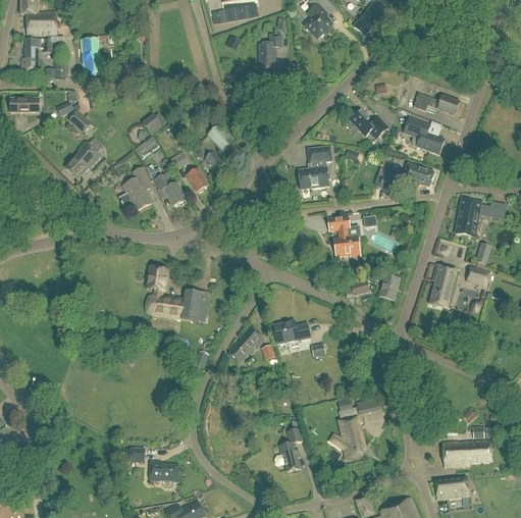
[(37,12),(37,0),(19,0),(20,12),(25,12),(27,33),(56,34),(56,10),(40,10),(40,12),(37,12)]
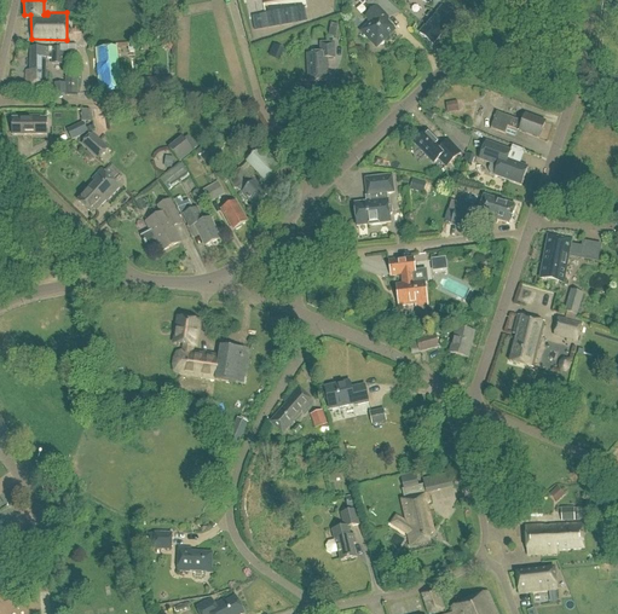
[(364,0),(370,7),(365,12),(370,18),(361,27),(375,44),(393,27),(386,18),(386,12),(376,3),(374,0),(359,0),(361,1),(362,0),(364,0)]
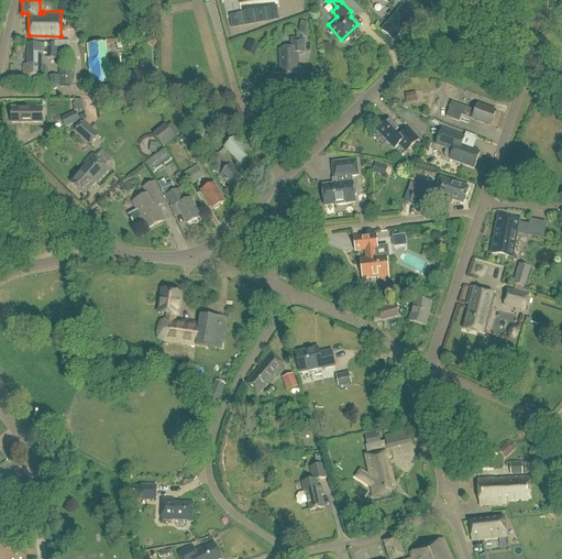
[(275,3),(229,12),(231,23),(277,15),(275,3)]
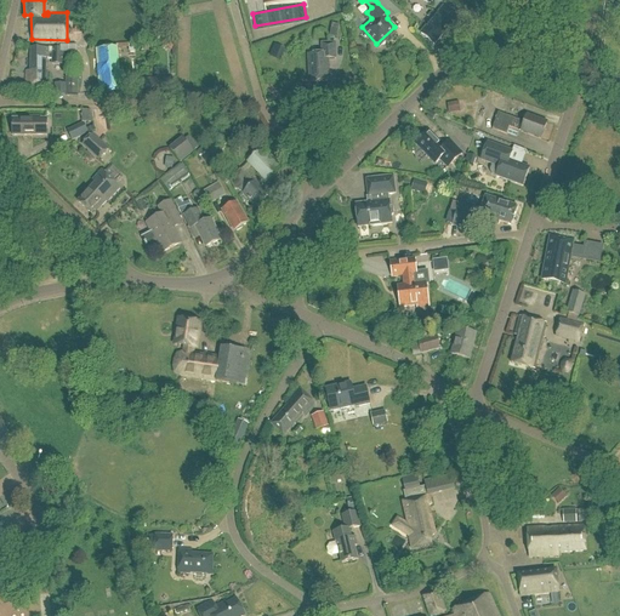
[(431,7),(427,12),(431,17),(431,16),(444,27),(455,15),(443,4),(436,11),(431,7)]
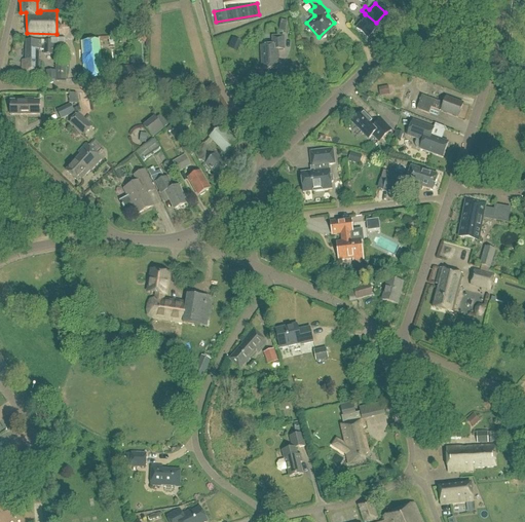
[(365,13),(365,14),(355,25),(367,34),(376,23),(365,13)]
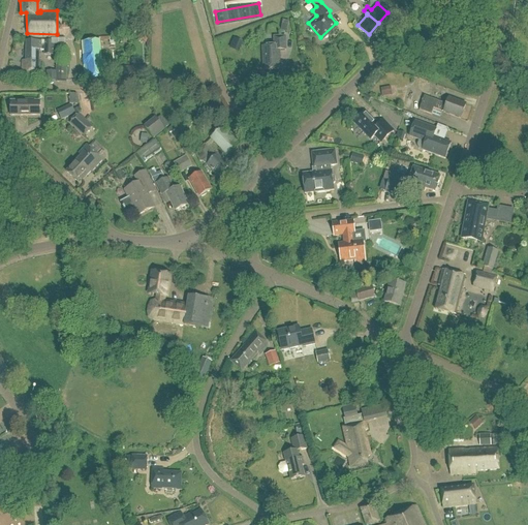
[(285,30),(288,18),(282,17),(279,29),(285,30)]
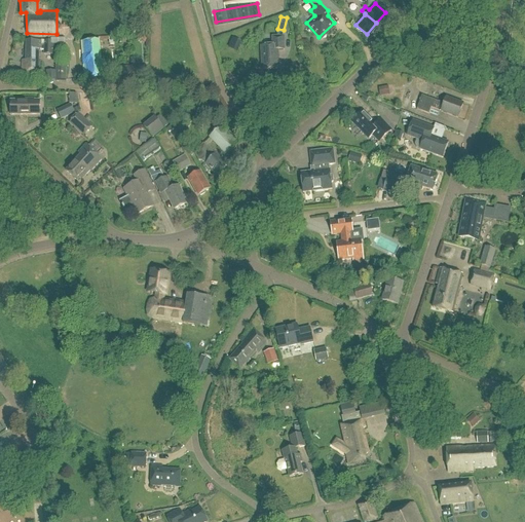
[(261,66),(275,66),(275,52),(276,52),(276,46),(283,46),(283,33),(270,33),(271,43),(260,43),(261,66)]
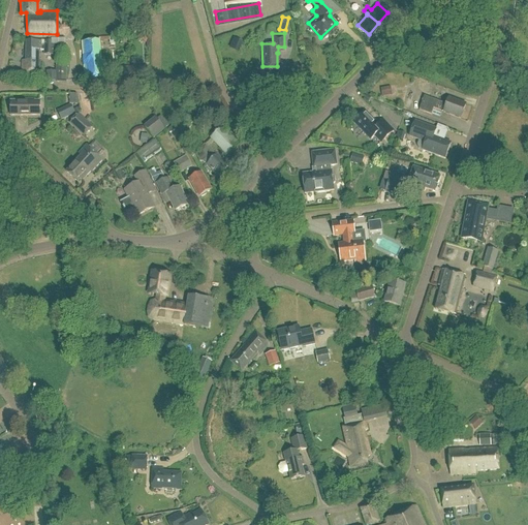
[(100,57),(98,36),(81,38),(85,76),(105,74),(103,57),(100,57)]
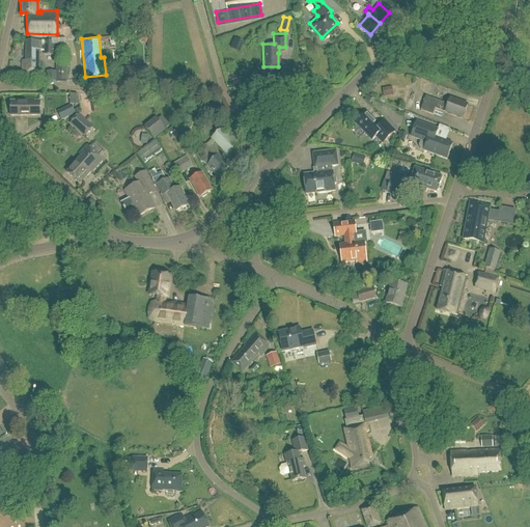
[(56,52),(56,43),(50,43),(51,38),(26,37),(25,57),(22,57),(22,72),(38,72),(38,59),(37,59),(38,47),(40,47),(40,49),(44,49),(44,52),(56,52)]
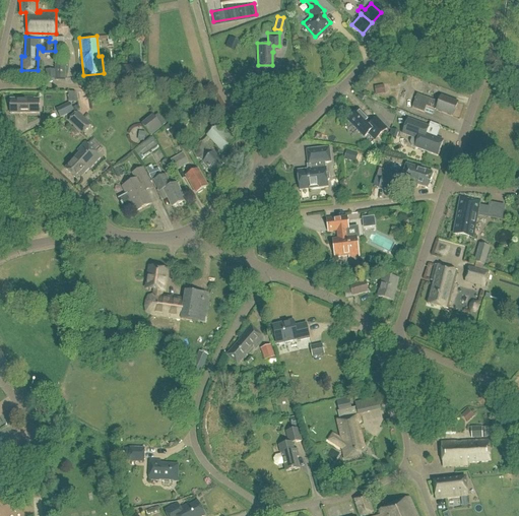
[(143,78),(143,62),(129,62),(129,79),(143,78)]
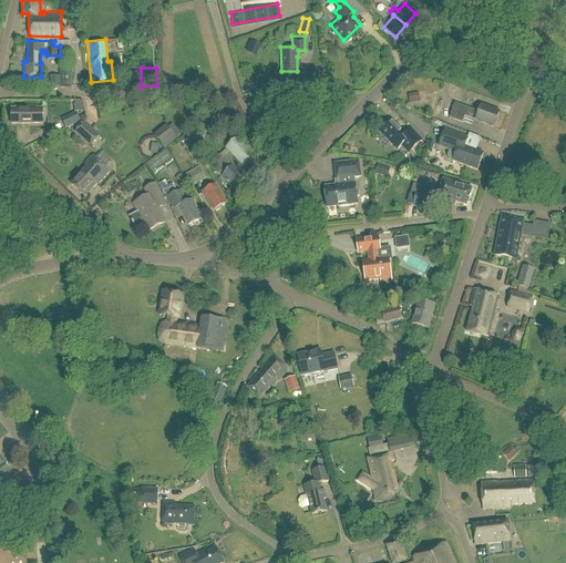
[(59,83),(71,83),(70,69),(59,69),(59,83)]
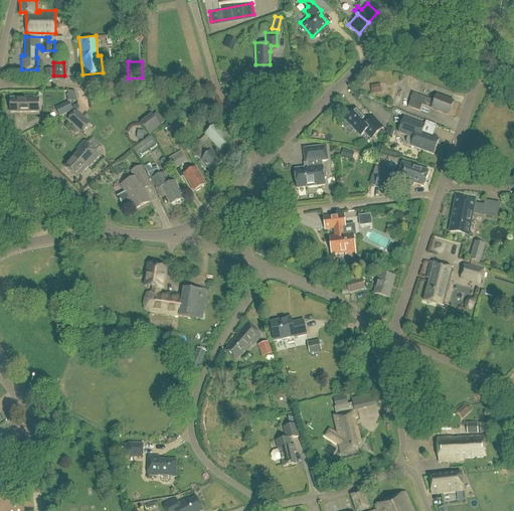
[(434,99),(423,95),(412,91),(407,104),(418,108),(421,103),(432,106),(431,107),(448,113),(453,99),(437,93),(434,99)]
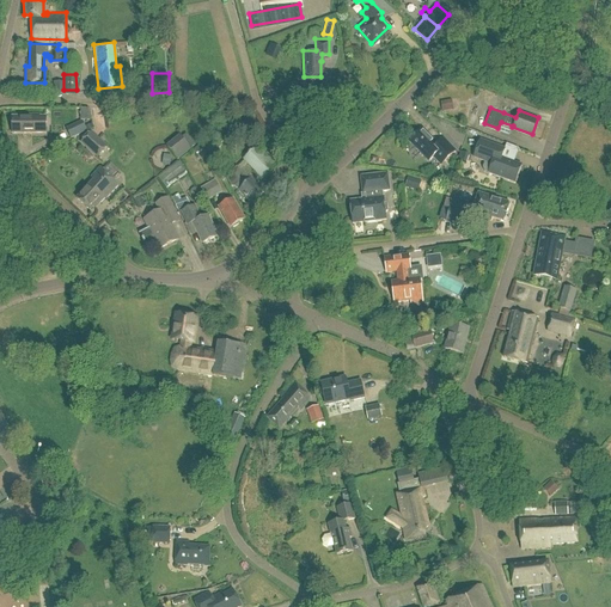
[(28,111),(28,114),(11,114),(12,130),(44,130),(44,114),(38,114),(38,111),(28,111)]
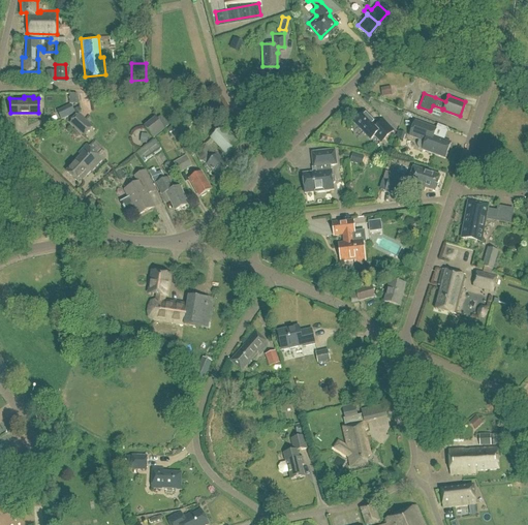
[(61,117),(74,111),(70,102),(57,109),(61,117)]
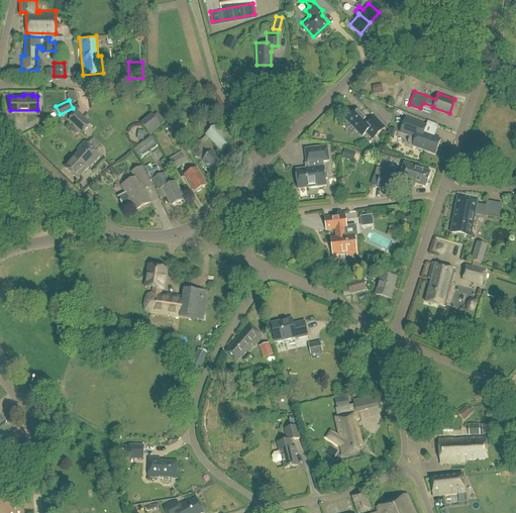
[(369,119),(356,107),(345,117),(362,133),(366,129),(372,136),(384,125),(374,114),(369,119)]
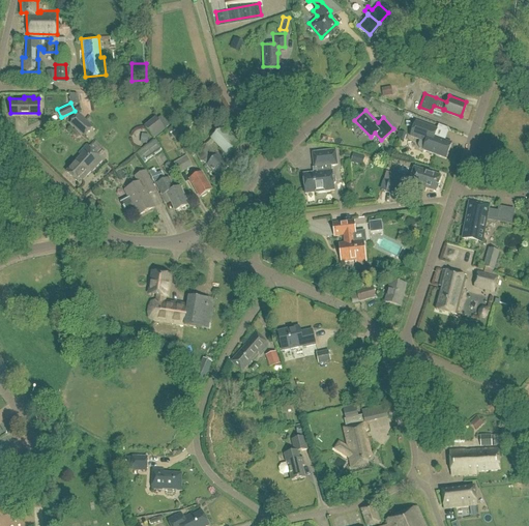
[(84,134),(93,124),(78,111),(69,121),(72,124),(84,134)]
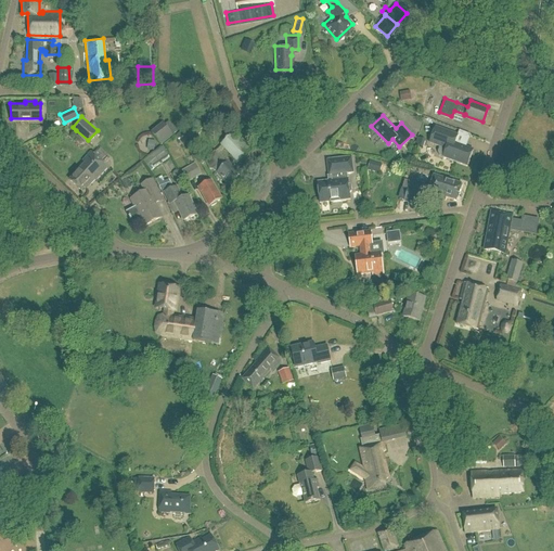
[(172,132),(162,119),(150,129),(160,142),(172,132)]
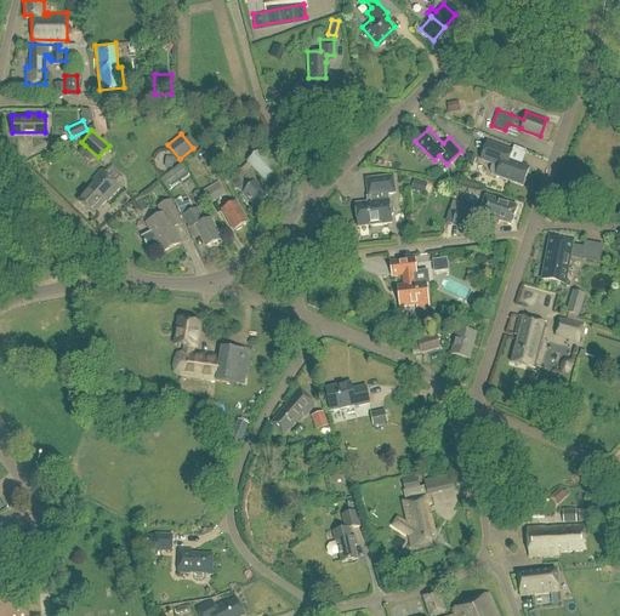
[(487,140),(483,148),(481,157),(485,159),(491,161),(489,166),(491,171),(495,172),(522,183),(529,164),(508,157),(511,148),(487,140)]
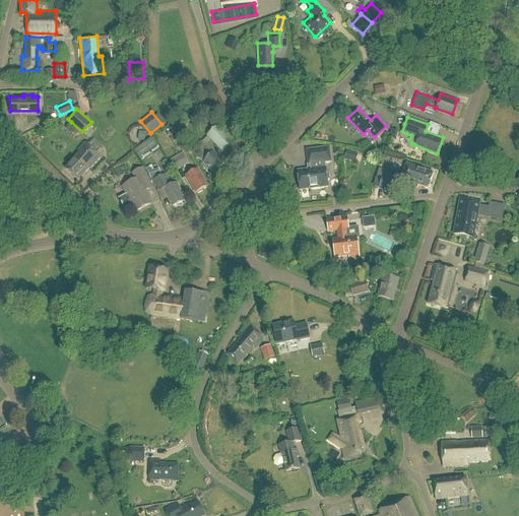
[(222,150),(235,139),(217,121),(205,133),(222,150)]
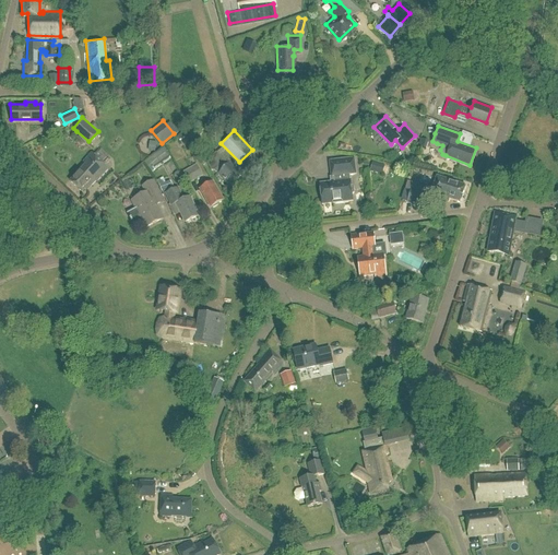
[(166,148),(163,144),(161,146),(144,158),(147,163),(150,162),(151,164),(167,151),(166,148)]
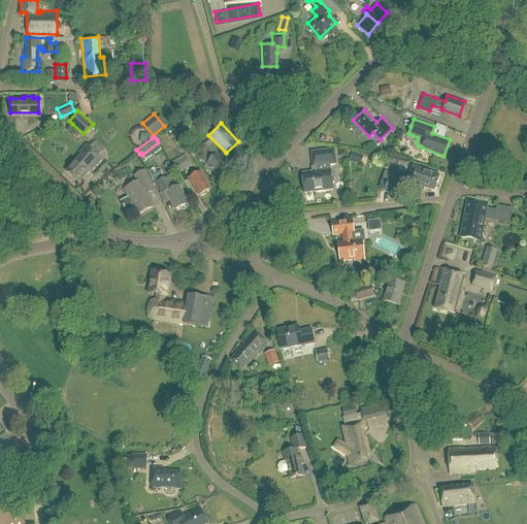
[(206,144),(203,140),(198,145),(195,149),(195,153),(198,158),(202,158),(217,173),(227,163),(212,148),(208,142),(206,144)]
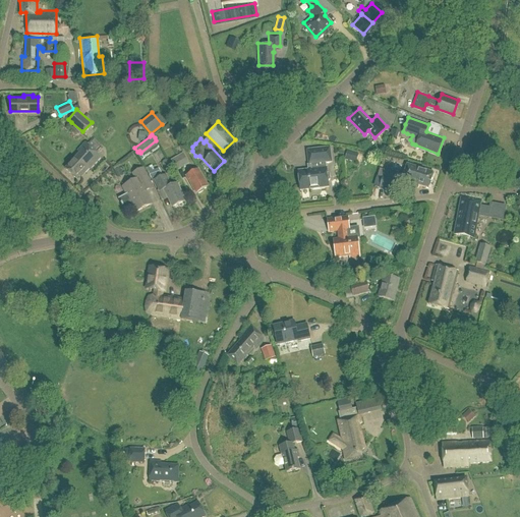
[(90,166),(101,154),(84,139),(78,147),(80,149),(64,166),(75,176),(81,170),(83,171),(89,166),(90,166)]
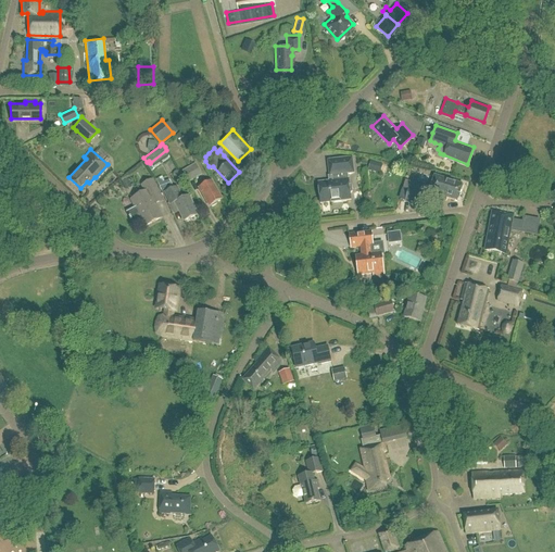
[(319,201),(350,197),(347,172),(352,171),(350,155),(327,158),(330,178),(317,180),(319,201)]
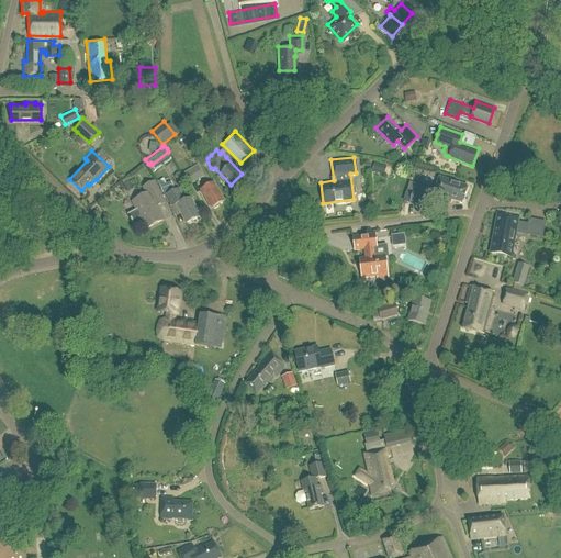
[(189,181),(203,174),(197,162),(182,170),(189,181)]
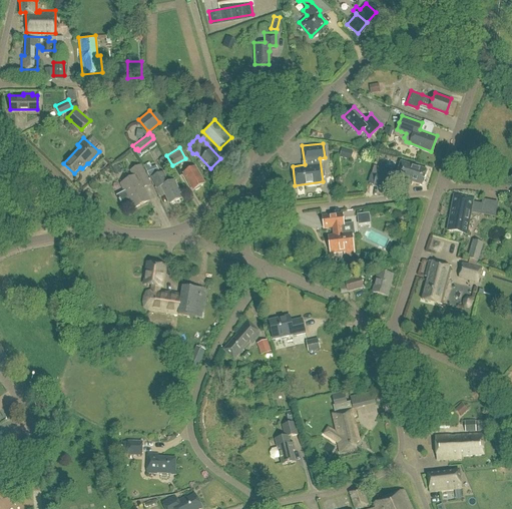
[(422,183),(427,167),(400,159),(396,171),(389,169),(387,175),(377,172),(374,182),(387,186),(391,176),(411,182),(412,179),(422,183)]
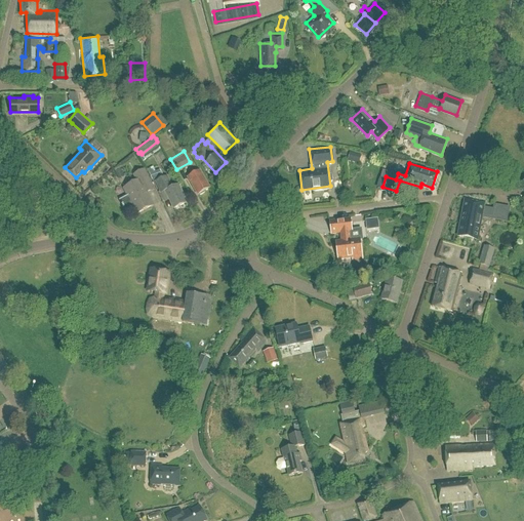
[(152,202),(146,190),(153,187),(143,167),(133,172),(136,178),(123,186),(126,193),(118,197),(119,198),(120,197),(122,202),(121,203),(122,205),(123,204),(125,208),(133,204),(136,210),(152,202)]
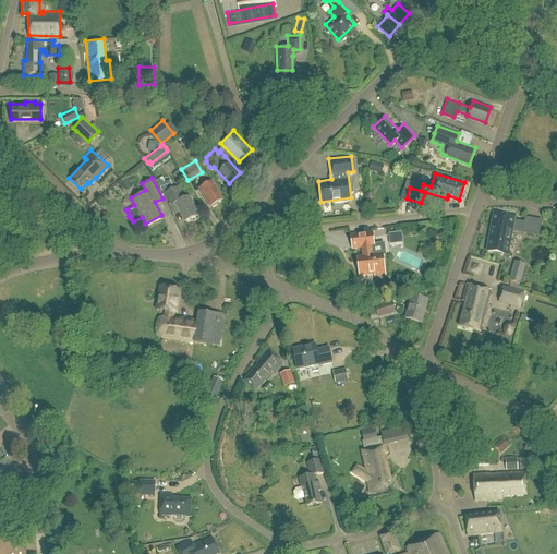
[(158,182),(160,188),(171,184),(168,178),(158,182)]
